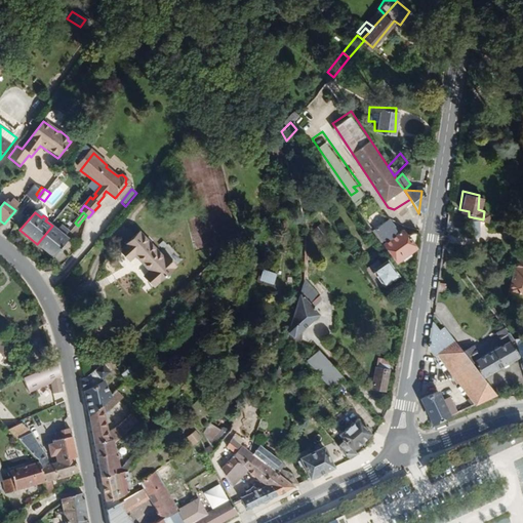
[(413,244),(414,230),(402,227),(398,230),(397,225),(395,223),(389,227),(380,212),(367,219),(393,258),(413,244)]
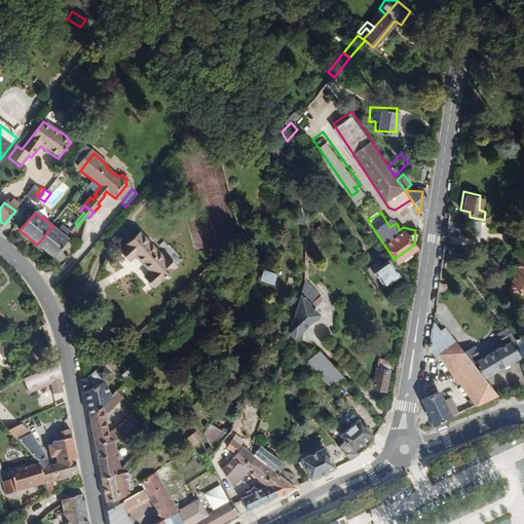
[(71,235),(78,226),(75,223),(68,232),(69,233),(71,235)]
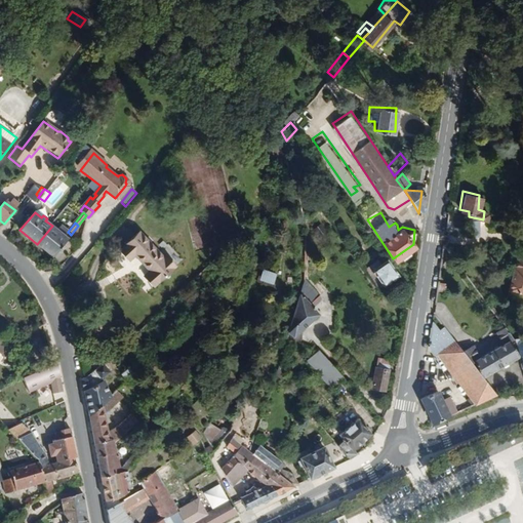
[(53,258),(68,241),(66,238),(69,233),(68,232),(62,227),(57,232),(52,226),(37,244),(53,258)]
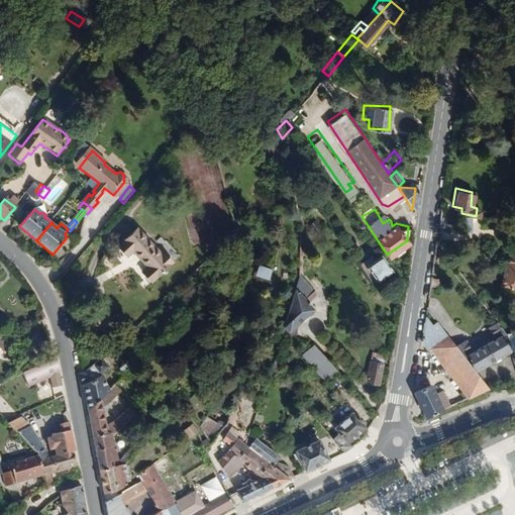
[(163,251),(137,227),(118,246),(128,256),(133,250),(149,267),(159,276),(174,259),(165,249),(163,251)]
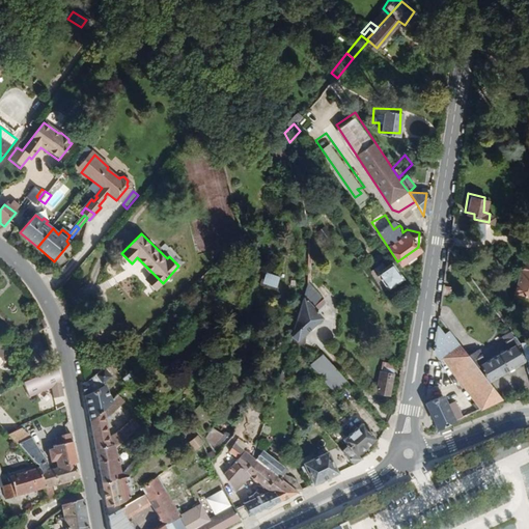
[(400,275),(391,259),(369,275),(378,289),(400,275)]
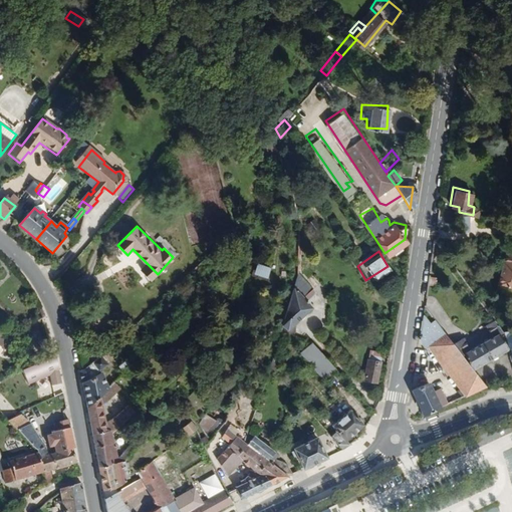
[(508,289),(511,277),(511,256),(499,252),(489,283),(508,289)]
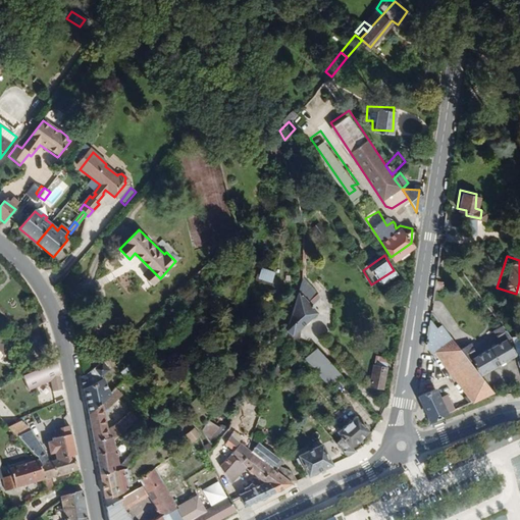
[(277,277),(279,269),(264,266),(263,274),(277,277)]
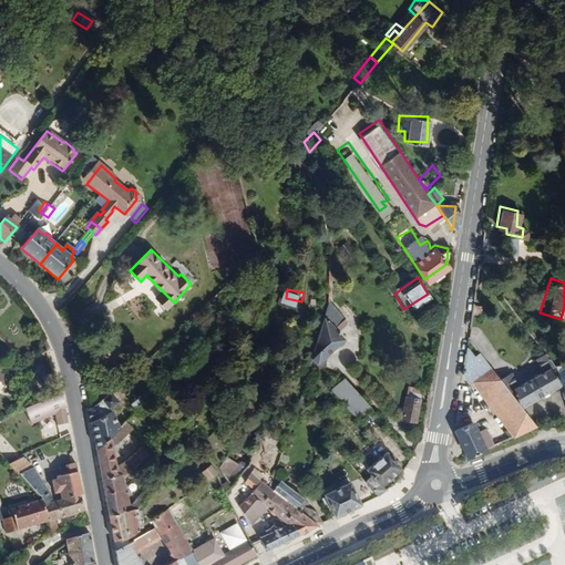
[(174,302),(164,293),(157,298),(167,308),(174,302)]
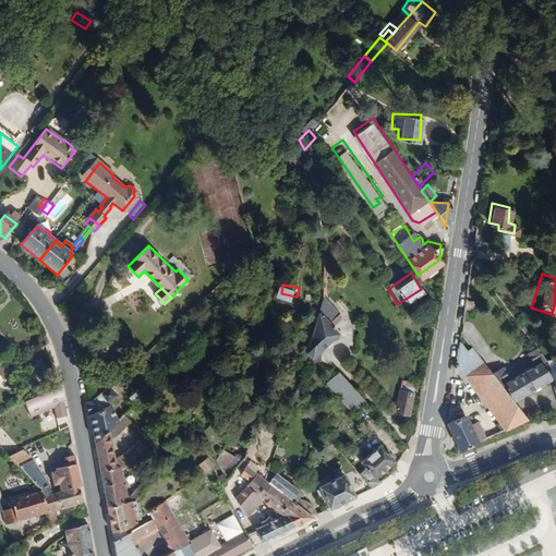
[(334,331),(325,319),(336,311),(328,300),(328,293),(319,293),(317,321),(304,358),(334,331)]
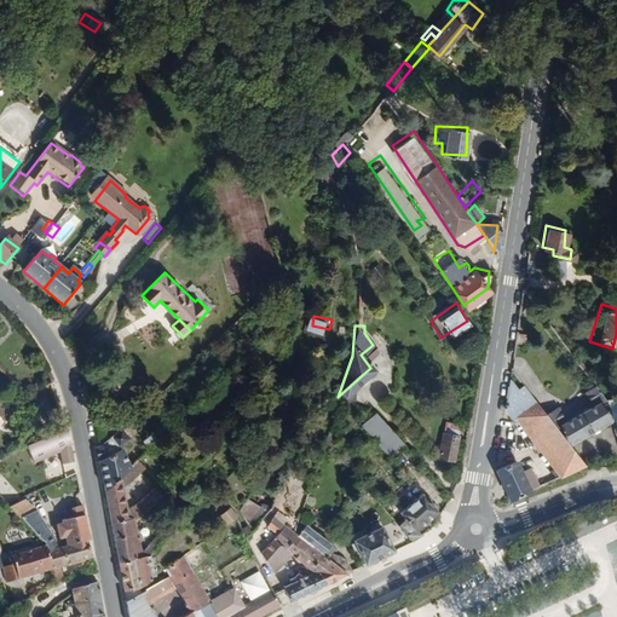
[(529,395),(515,378),(506,387),(502,407),(505,411),(529,395)]
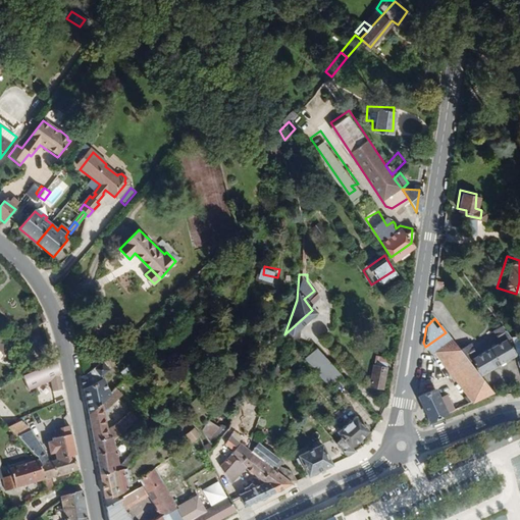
[(507,356),(497,339),(488,326),(482,330),(490,342),(470,355),(462,345),(457,347),(476,373),(507,356)]
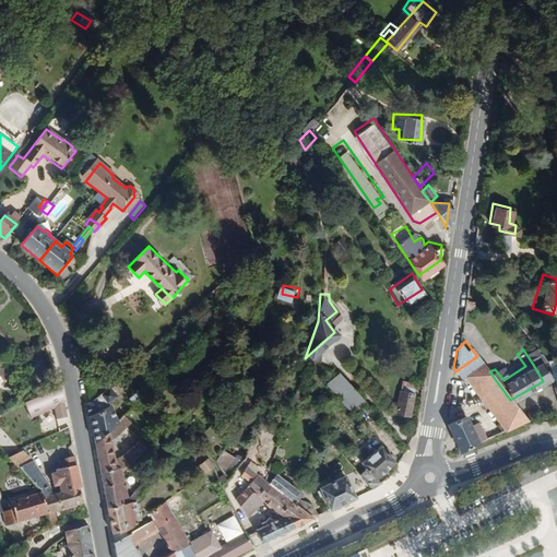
[(510,400),(489,371),(477,356),(455,371),(464,382),(467,380),(504,429),(524,418),(510,400)]
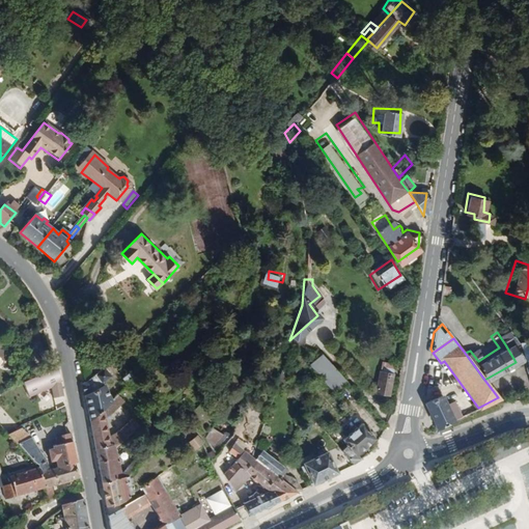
[(528,357),(528,340),(505,344),(516,362),(528,357)]
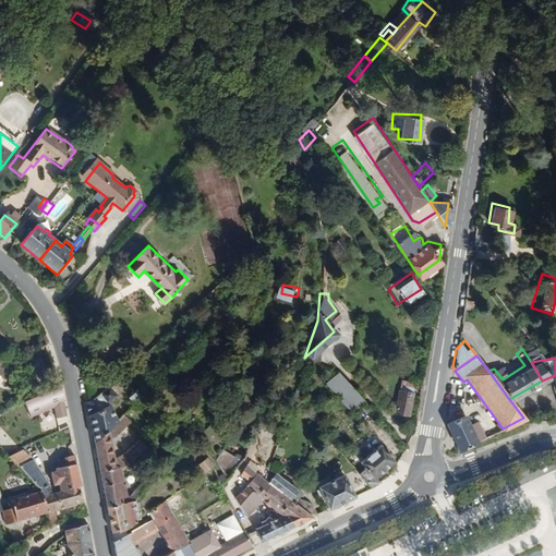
[(129,378),(123,373),(117,379),(119,382),(122,379),(123,381),(125,381),(129,378)]
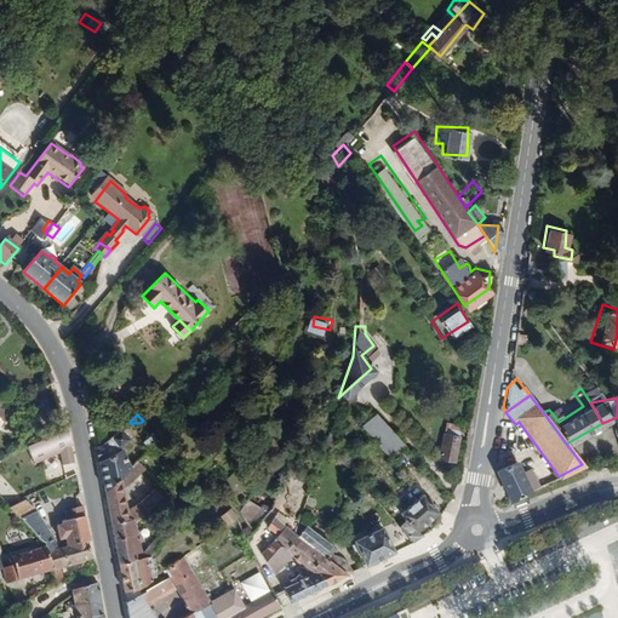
[(406,451),(379,419),(366,431),(393,464),(406,451)]
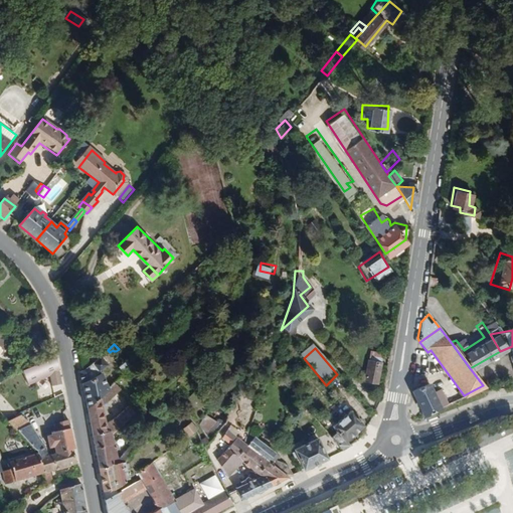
[(110,389),(107,368),(116,359),(113,357),(110,358),(105,353),(82,371),(90,407),(110,389)]
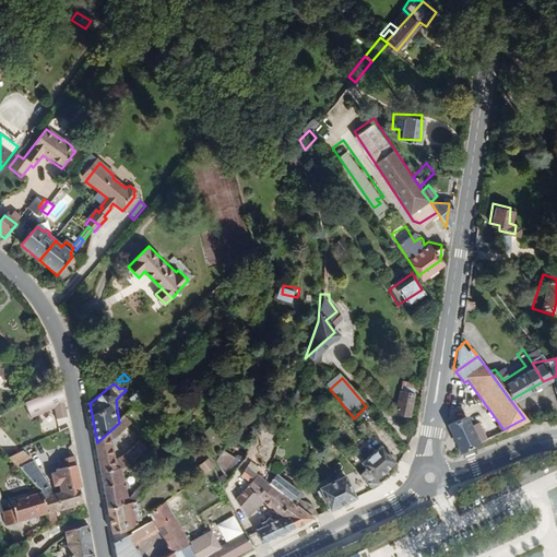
[(407,418),(411,389),(396,387),(393,417),(407,418)]
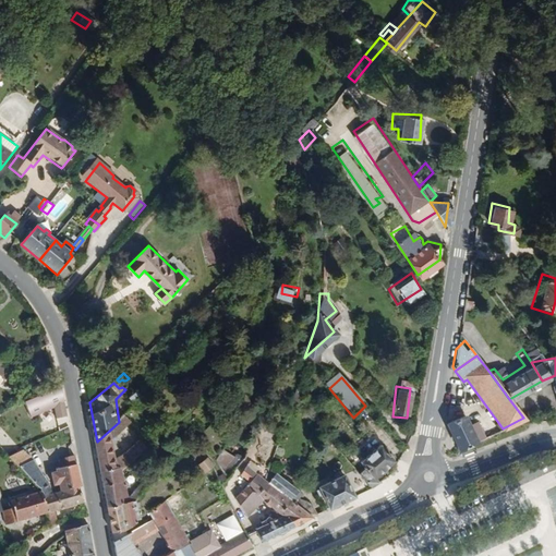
[(136,405),(144,398),(137,393),(131,399),(136,405)]
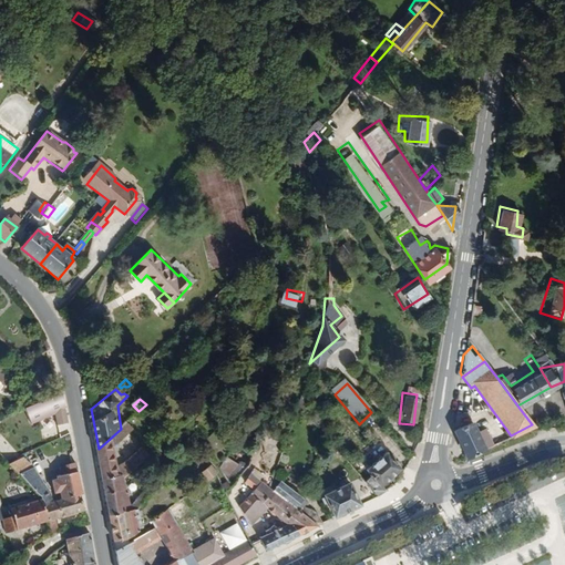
[(564,424),(564,410),(561,403),(553,408),(563,424),(564,424)]
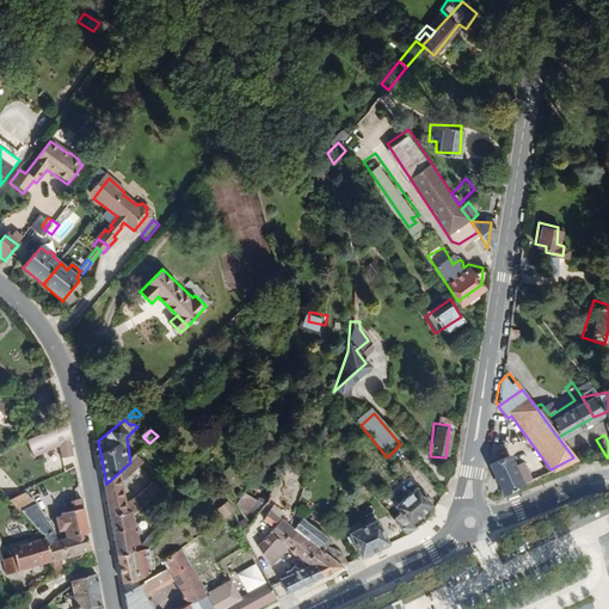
[(128,512),(124,484),(146,465),(137,455),(130,462),(106,484),(111,516),(128,512)]
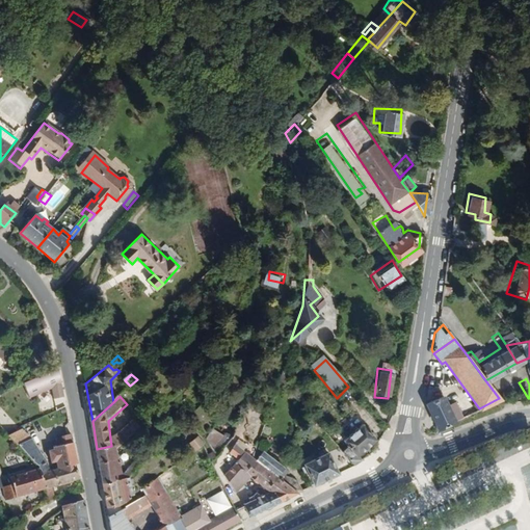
[(455,421),(447,407),(441,398),(424,406),(439,428),(455,421)]
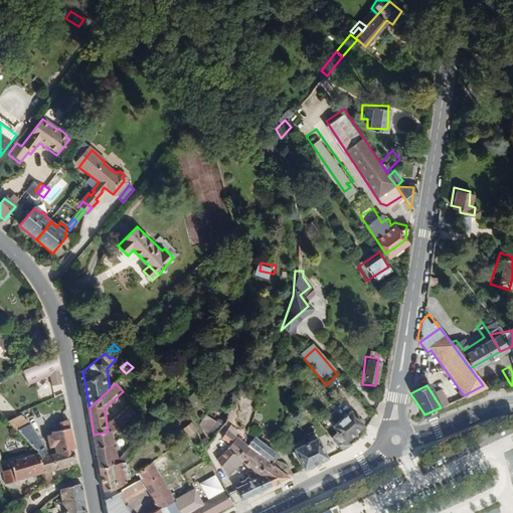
[(449,403),(441,390),(433,394),(441,407),(449,403)]
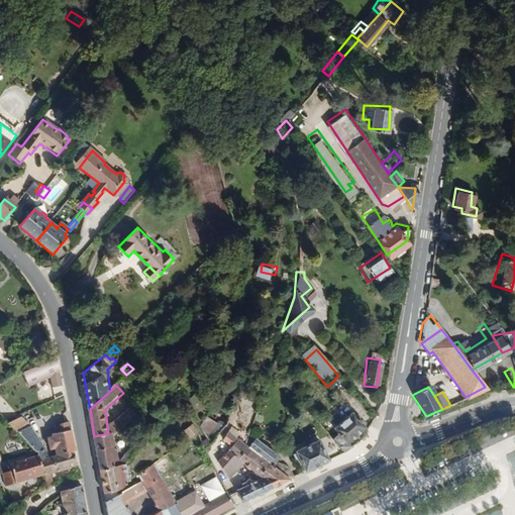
[(126,425),(139,413),(132,406),(120,417),(126,425)]
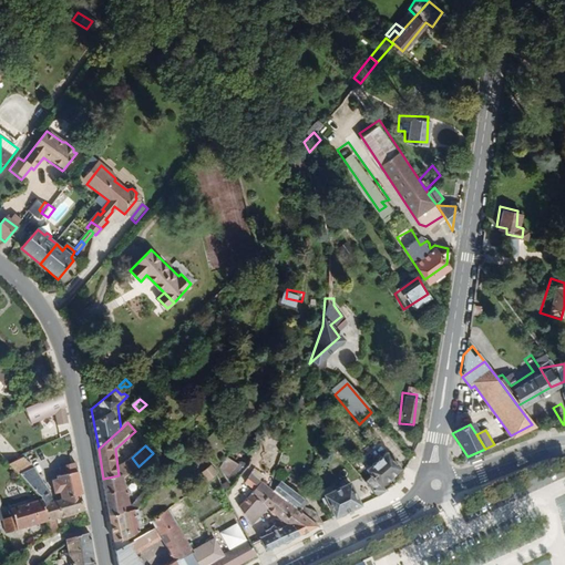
[(382,484),(401,469),(387,454),(360,476),(377,497),(387,490),(382,484)]
